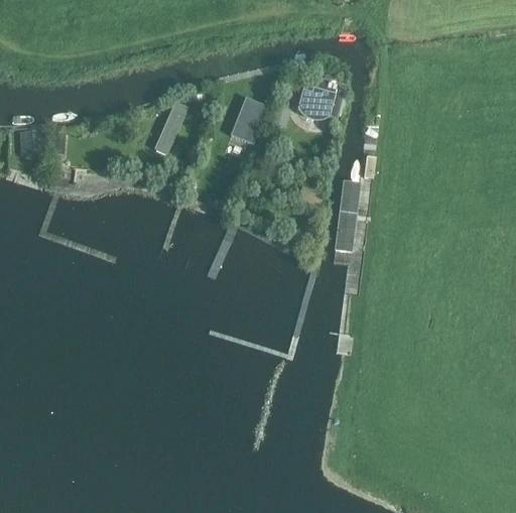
[(301,85),(296,107),(297,110),(300,112),(303,115),(306,116),(308,117),(310,118),(312,118),(314,118),(316,118),(319,118),(323,118),(325,117),(329,115),(329,114),(338,116),(345,85),(314,77),(311,88),(301,85)]
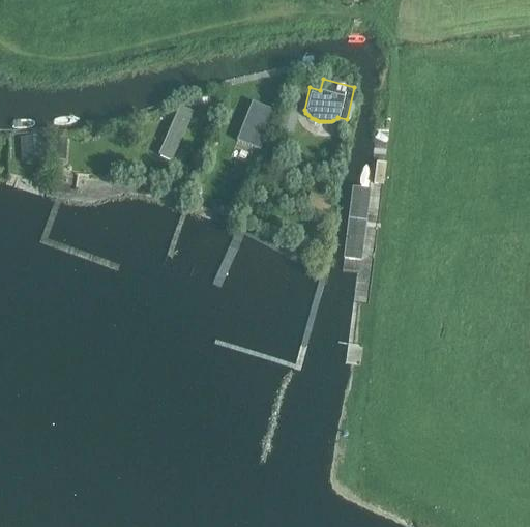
[(252,100),(236,138),(258,146),(272,109),(252,100)]
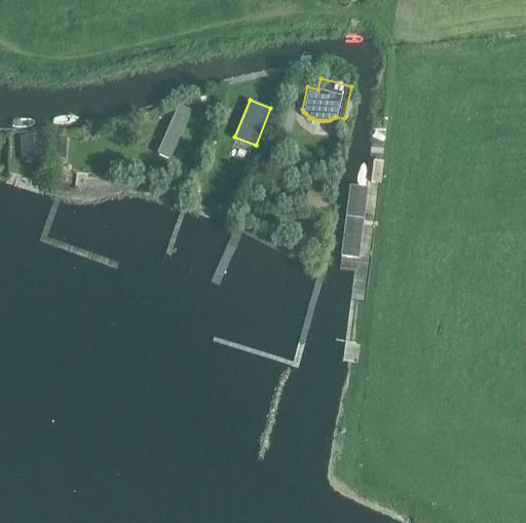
[(190,110),(177,104),(155,152),(168,158),(190,110)]
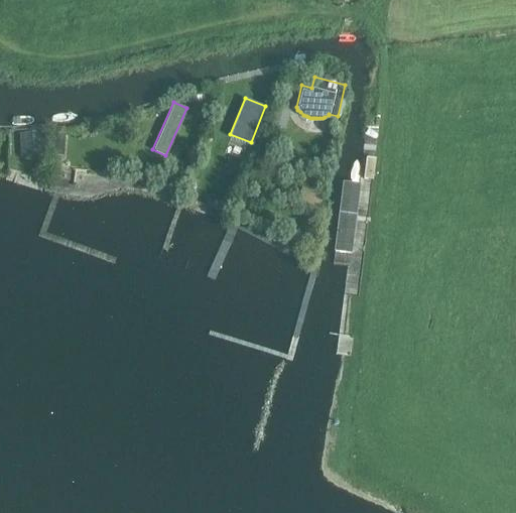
[(274,105),(269,123),(284,126),(288,109),(274,105)]
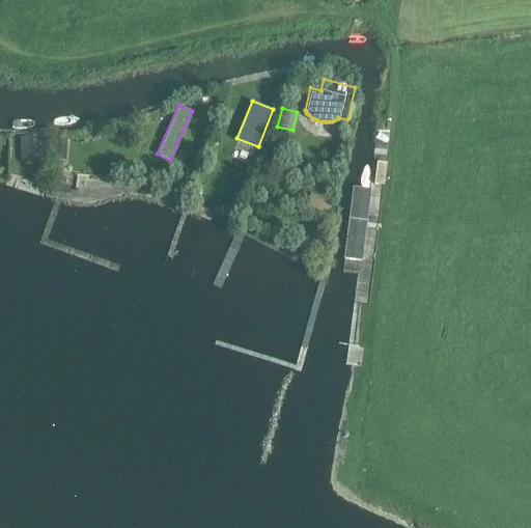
[(184,133),(179,156),(192,158),(196,135),(184,133)]
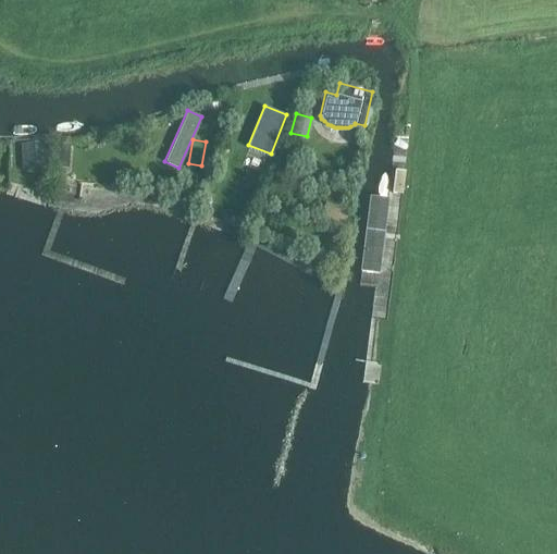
[(9,142),(9,168),(34,168),(34,143),(9,142)]
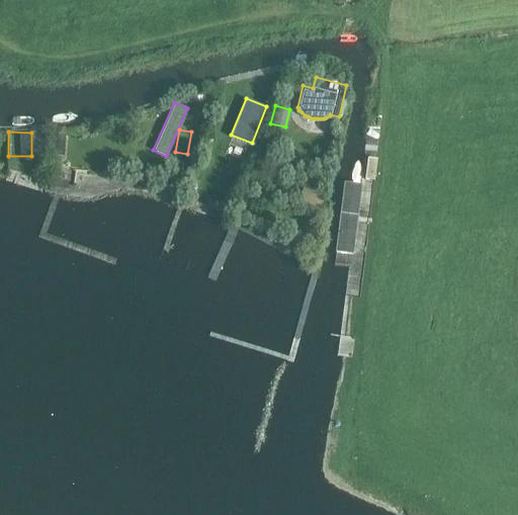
[(53,132),(52,150),(63,150),(64,132),(53,132)]
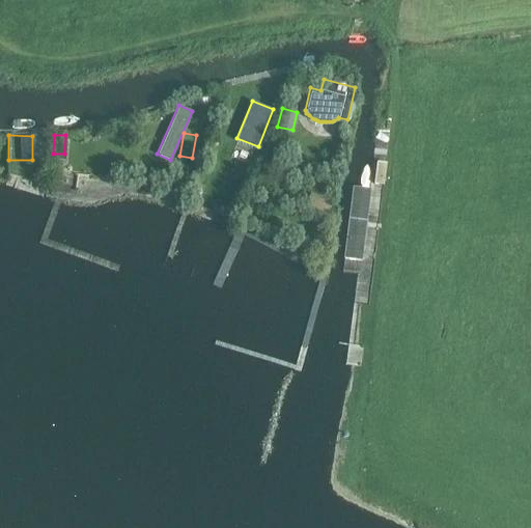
[(378,161),(374,184),(385,185),(387,162),(378,161)]
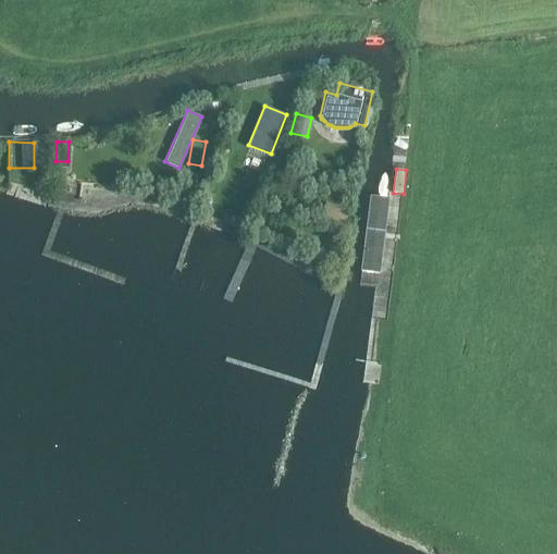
[(372,196),(363,273),(381,275),(390,198),(372,196)]
